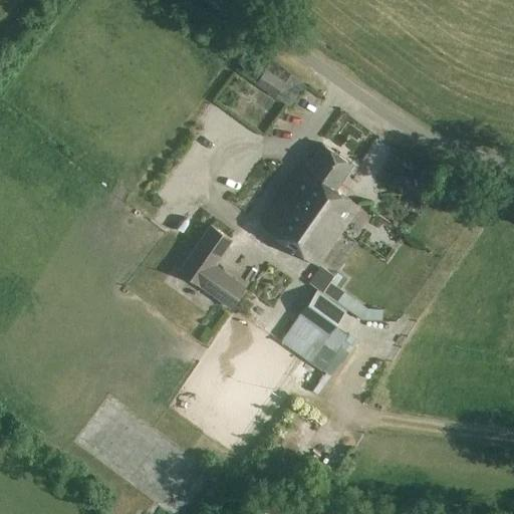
[(301,166),(260,224),(317,264),(358,206),(334,189),(351,164),(322,144),(305,168),(301,166)]
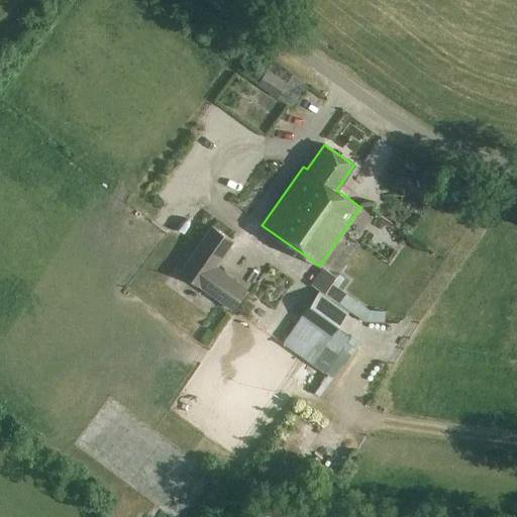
[(212,226),(179,274),(232,310),(246,290),(213,267),(231,239),(212,226)]
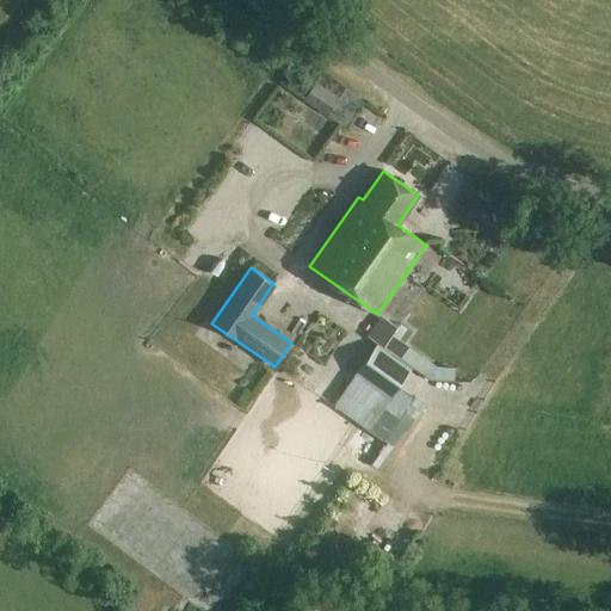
[(400,386),(401,383),(412,366),(431,380),(454,380),(454,366),(437,366),(399,339),(407,328),(400,323),(402,321),(384,308),(380,315),(382,316),(366,337),(377,344),(365,358),(333,405),(389,445),(421,401),(400,386)]
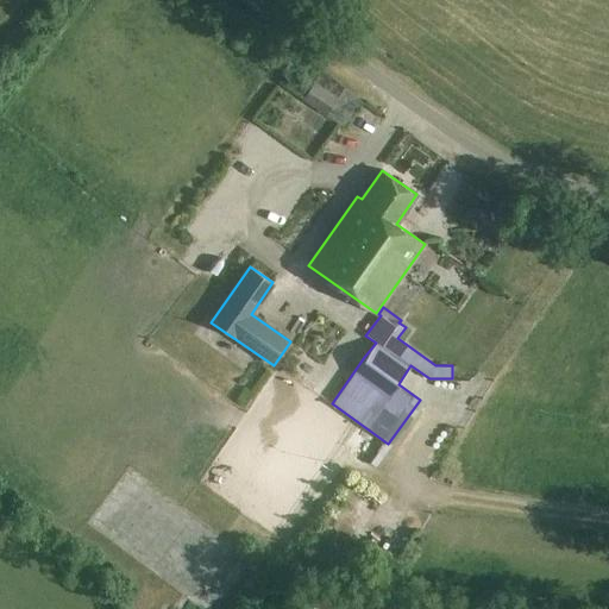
[(209,325),(199,343),(237,365),(248,349),(209,325)]
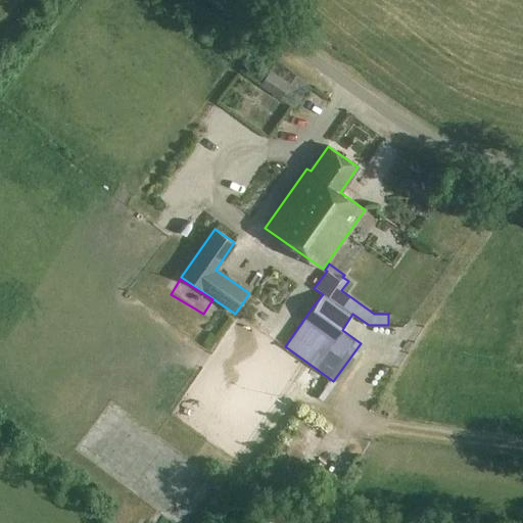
[(321,462),(325,448),(310,443),(305,457),(321,462)]
